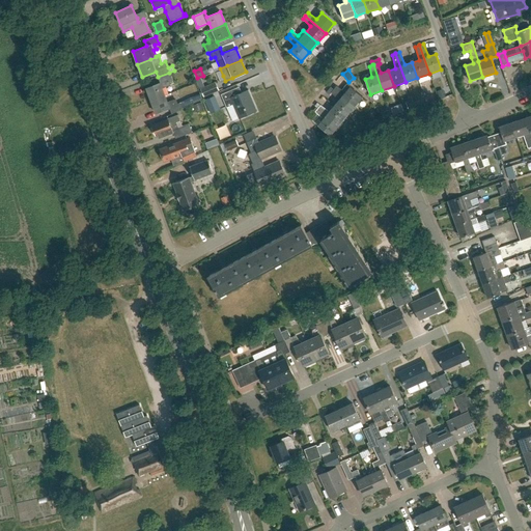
[(172,81),(169,73),(158,77),(160,83),(146,88),(151,101),(165,95),(162,88),(170,85),(168,82),(172,81)]
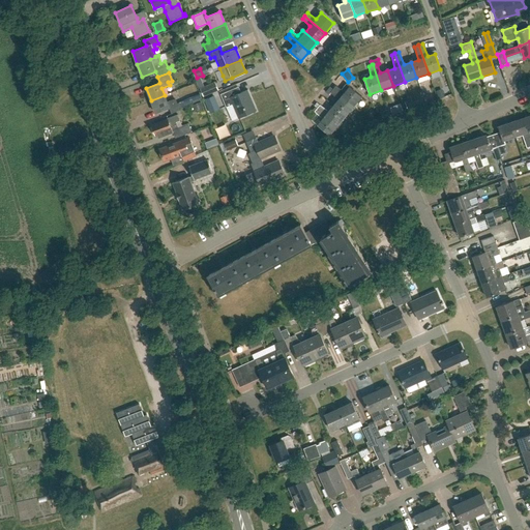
[(201,77),(196,80),(199,87),(204,85),(201,77)]
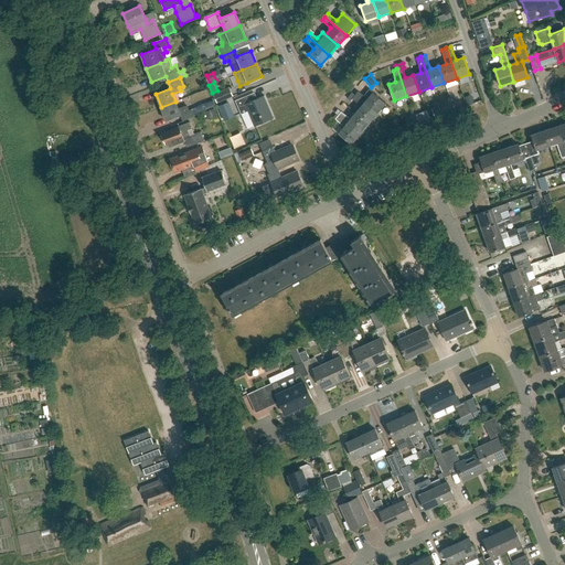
[(216,104),(233,97),(230,87),(213,95),(216,104)]
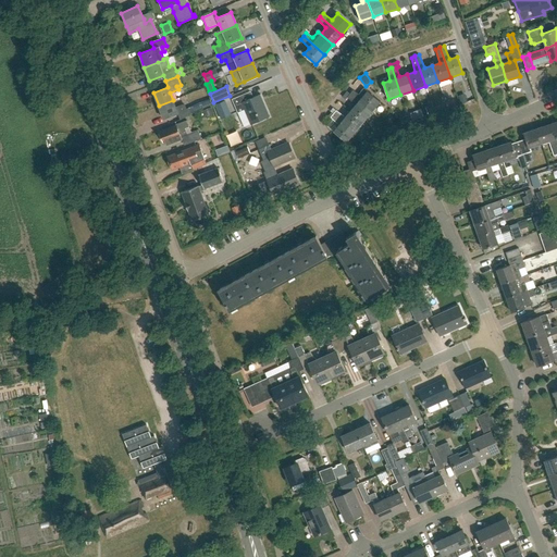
[(350,94),(372,112),(380,101),(363,88),(358,95),(353,90),(350,94)]
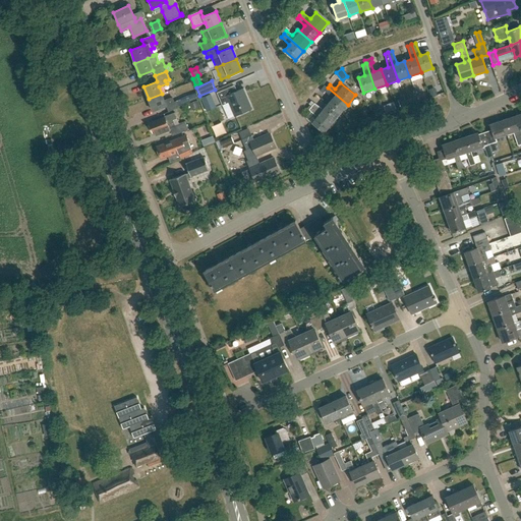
[(233,93),(231,88),(217,93),(222,106),(228,103),(234,117),(252,109),(243,89),(233,93)]
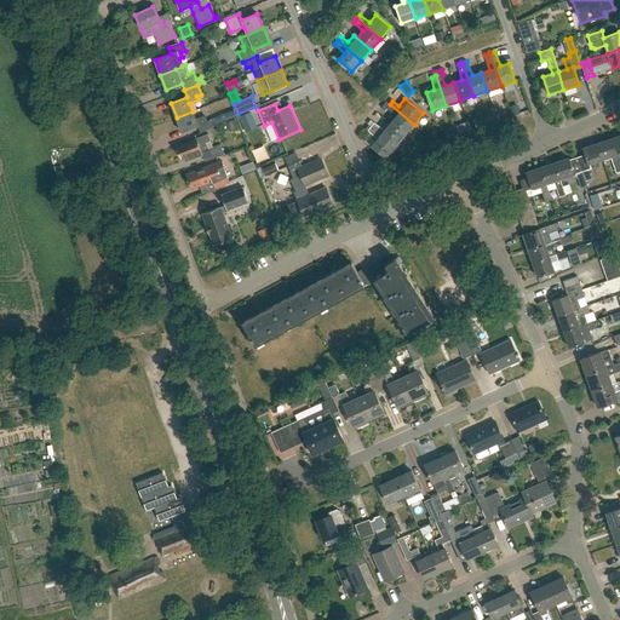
[(405,136),(414,125),(390,104),(386,108),(396,116),(390,124),(405,136)]
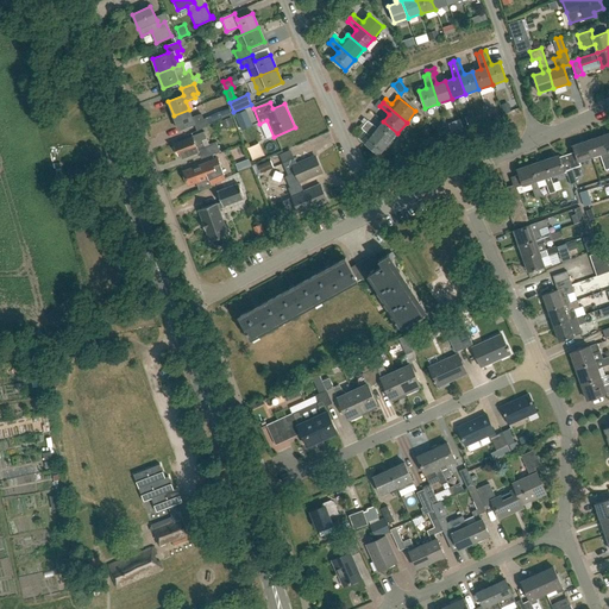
[(189,110),(174,115),(179,130),(194,124),(203,120),(201,114),(192,118),(189,110)]
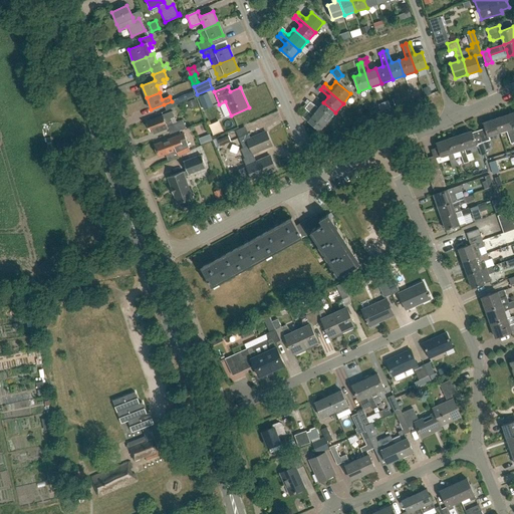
[(203,109),(213,105),(208,92),(198,96),(203,109)]
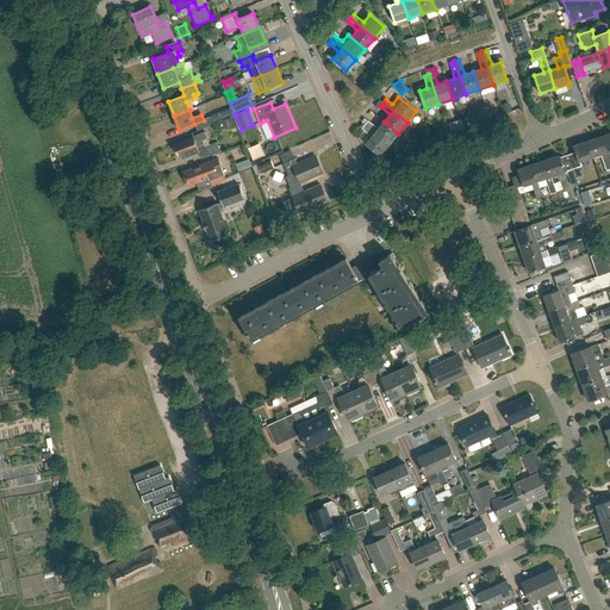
[(209,125),(222,119),(219,112),(206,119),(209,125)]
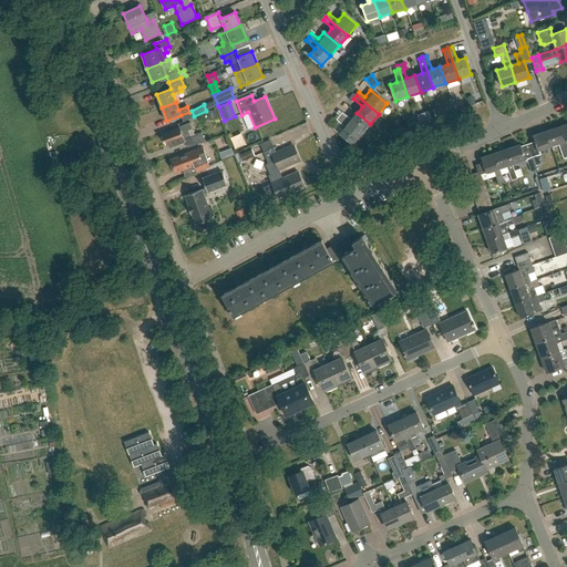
[(208,121),(217,117),(215,110),(206,113),(208,121)]
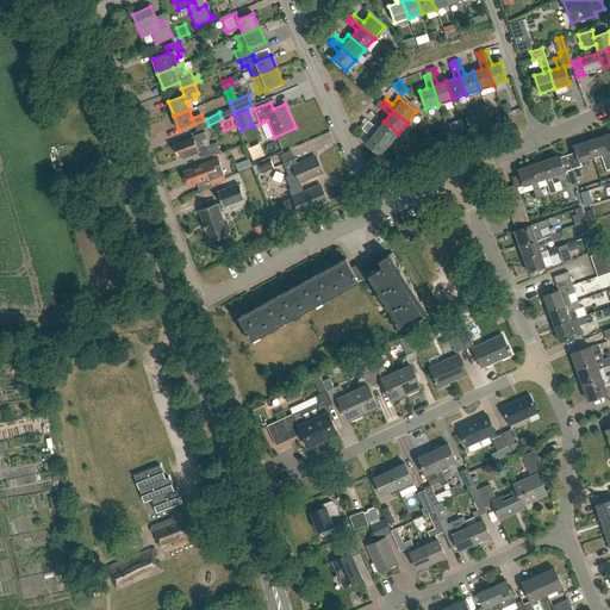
[(388,144),(398,134),(384,122),(378,129),(368,122),(365,125),(388,144)]
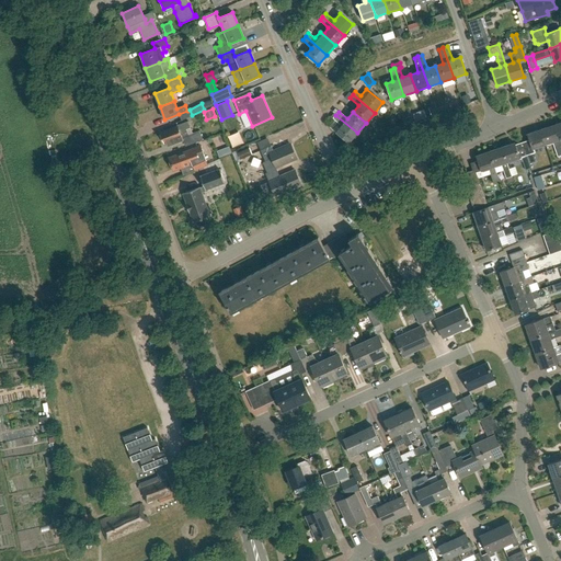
[(348,144),(357,133),(335,115),(333,118),(341,126),(336,133),(348,144)]
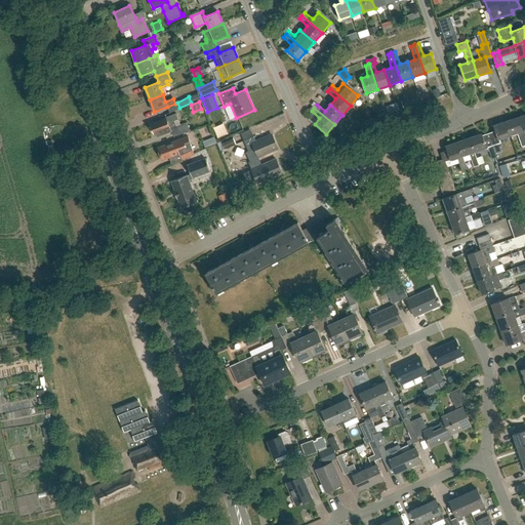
[(171,131),(175,129),(177,135),(189,131),(186,123),(182,124),(176,126),(174,120),(178,119),(176,114),(165,117),(166,119),(150,125),(154,133),(156,132),(157,136),(171,131)]
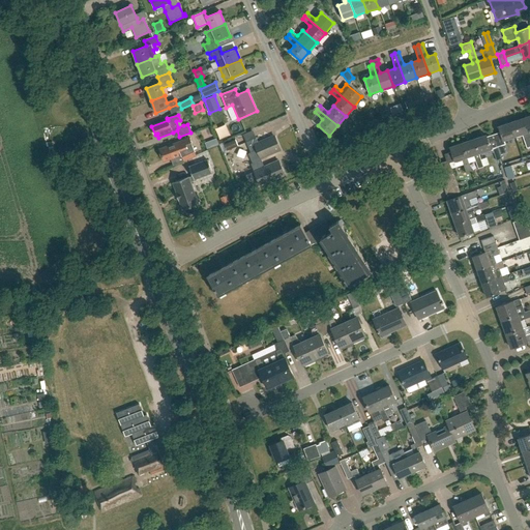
[(527,148),(529,146),(529,140),(523,119),(510,123),(516,137),(523,134),(525,140),(527,148)]
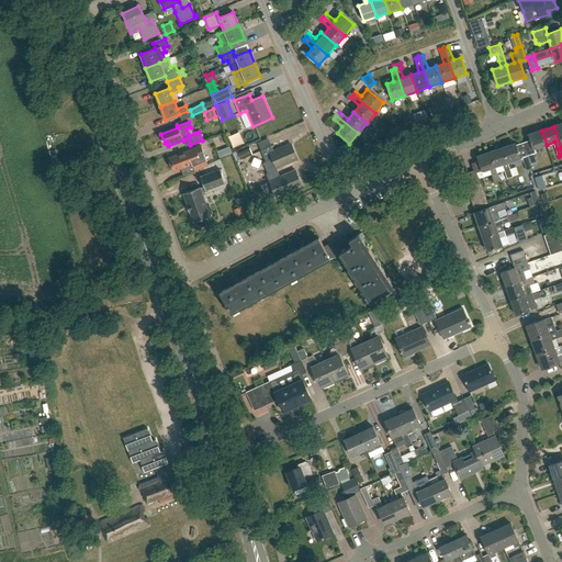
[(535,149),(547,145),(541,131),(529,135),(530,141),(524,143),(530,164),(536,163),(534,154),(536,153),(535,149)]
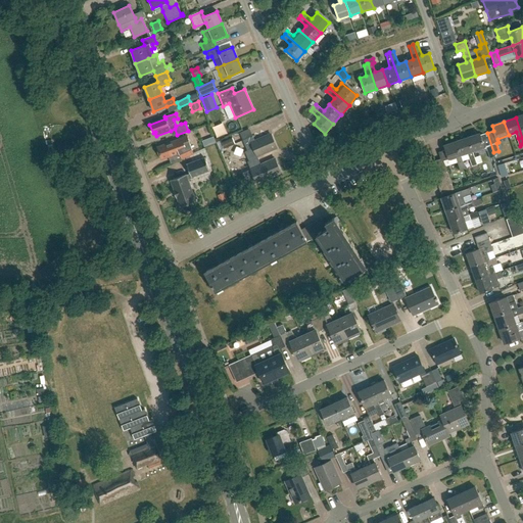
[(249,128),(239,132),(242,139),(253,135),(249,128)]
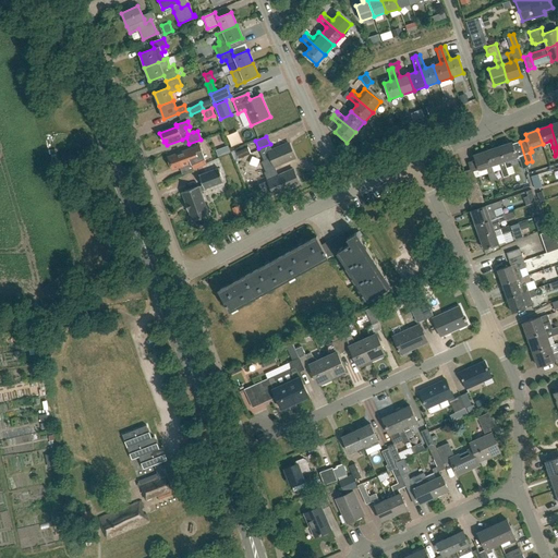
[(504,161),(517,157),(519,156),(522,165),(523,170),(529,168),(526,162),(520,142),(512,144),(512,143),(499,147),(504,161)]
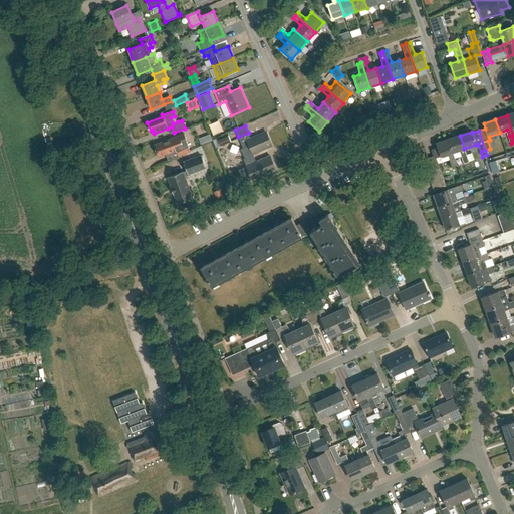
[(247,159),(254,156),(253,154),(272,146),(266,132),(250,139),(248,134),(238,138),(243,148),(241,149),(247,159)]
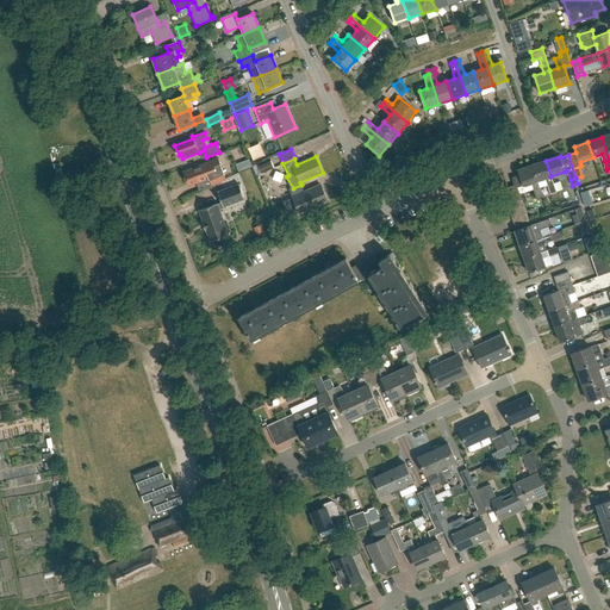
[(249,157),(235,162),(238,172),(254,166),(249,157)]
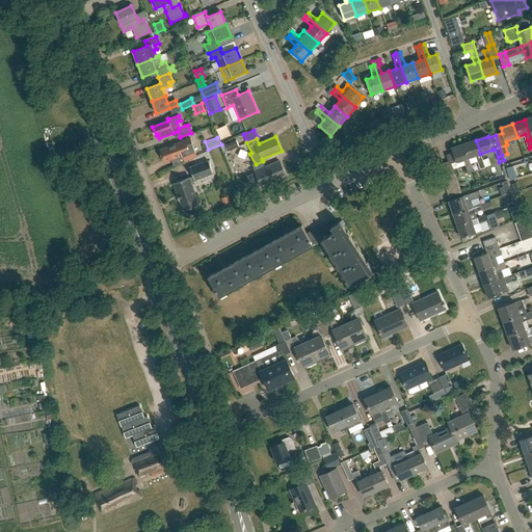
[(197,157),(195,152),(190,138),(170,145),(170,148),(161,151),(165,161),(175,157),(175,159),(183,156),(185,162),(197,157)]
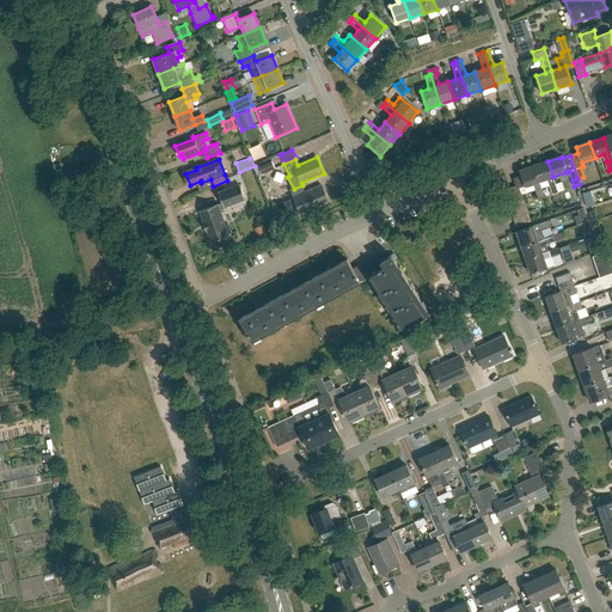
[(273,160),(259,166),(262,173),(275,167),(273,160)]
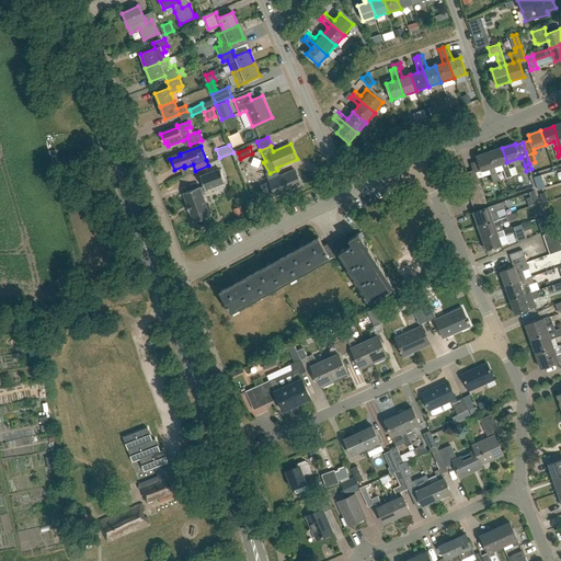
[(512,176),(506,162),(502,148),(489,152),(494,167),(493,167),(495,173),(496,173),(503,170),(506,179),(512,176)]
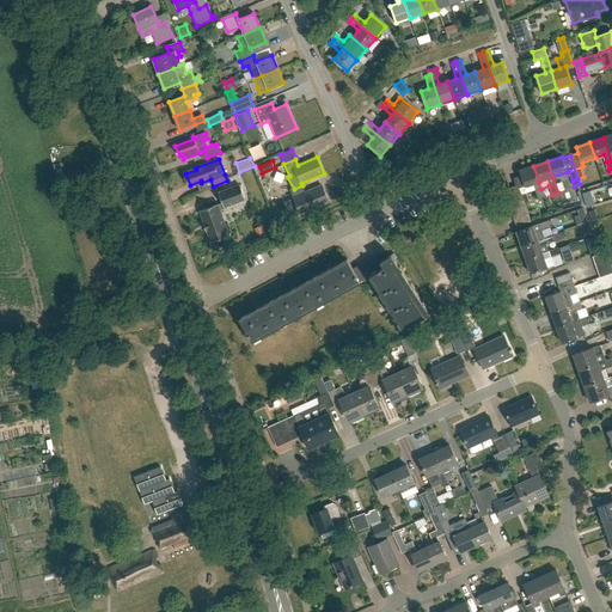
[(516,189),(538,182),(539,182),(533,166),(520,171),(522,177),(514,181),(516,189)]
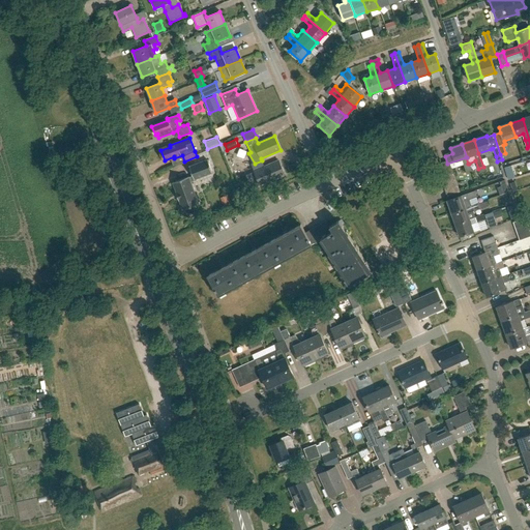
[(194,179),(212,173),(207,160),(189,167),(193,176),(188,178),(188,177),(173,182),(176,193),(178,201),(179,200),(183,210),(199,204),(198,202),(200,201),(198,196),(196,196),(190,182),(195,181),(194,179)]
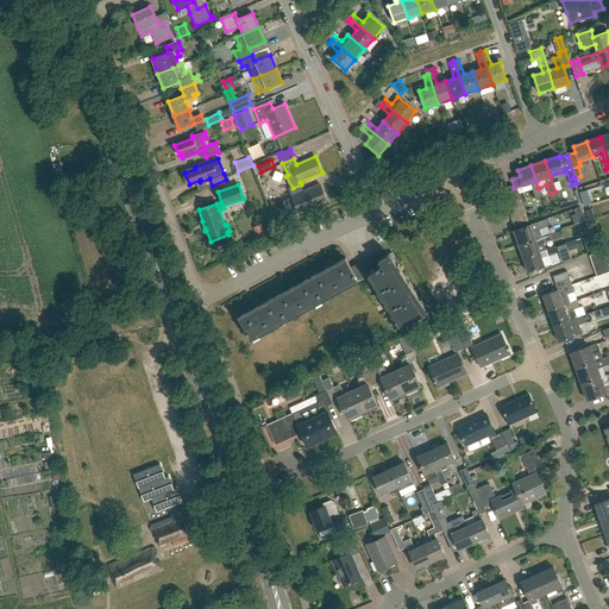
[(301,184),(293,188),(288,190),(299,214),(327,202),(321,187),(305,194),(301,184)]
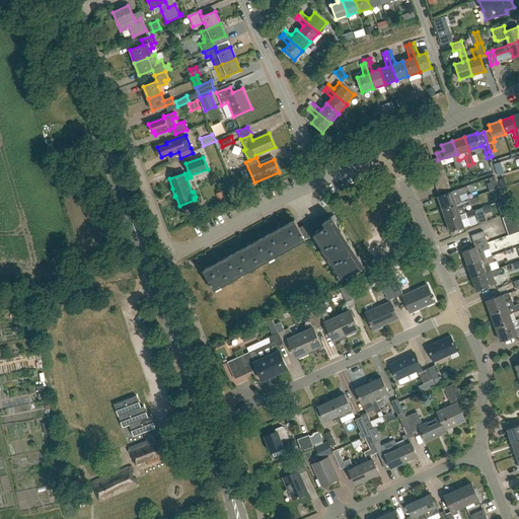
[(434,180),(446,176),(444,170),(433,173),(431,174),(434,180)]
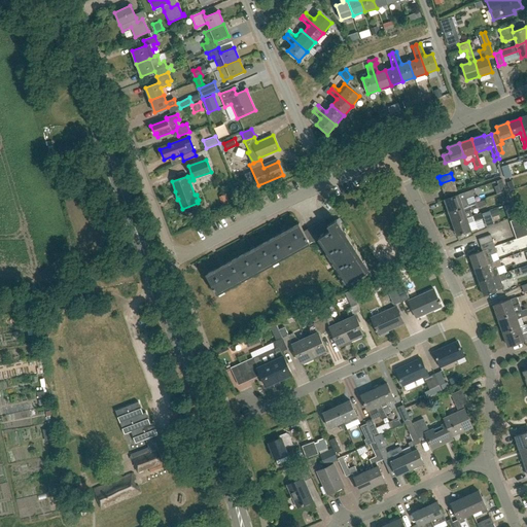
[(443,189),(455,185),(453,179),(441,183),(443,189)]
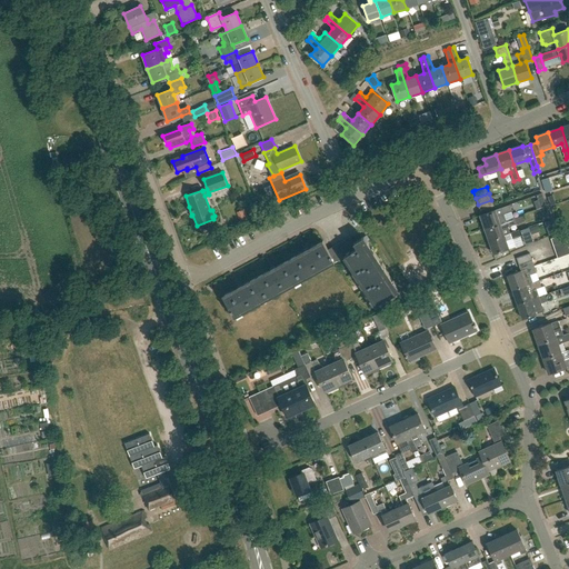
[(491,200),(478,205),(480,211),(493,207),(491,200)]
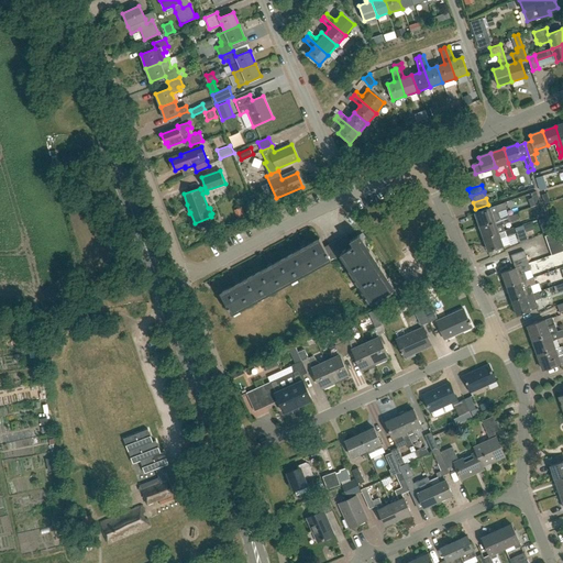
[(500,219),(497,211),(506,208),(504,203),(475,213),(479,225),(500,219)]
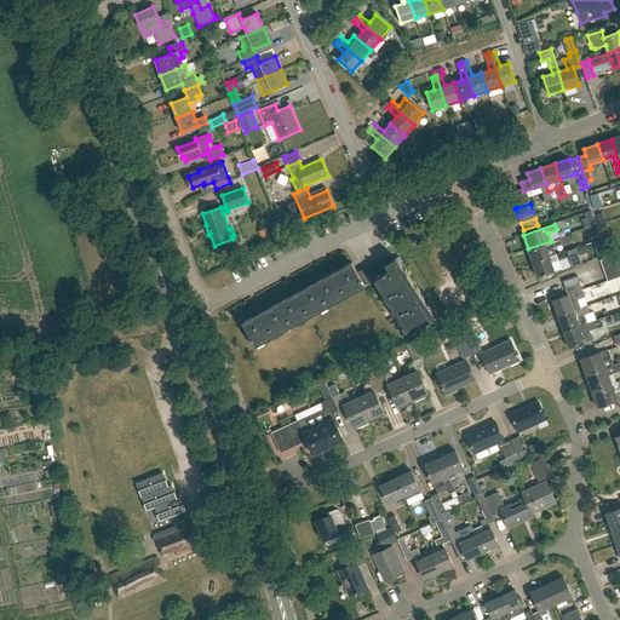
[(533,263),(549,257),(556,254),(552,247),(562,244),(560,237),(551,241),(528,248),(533,263)]
